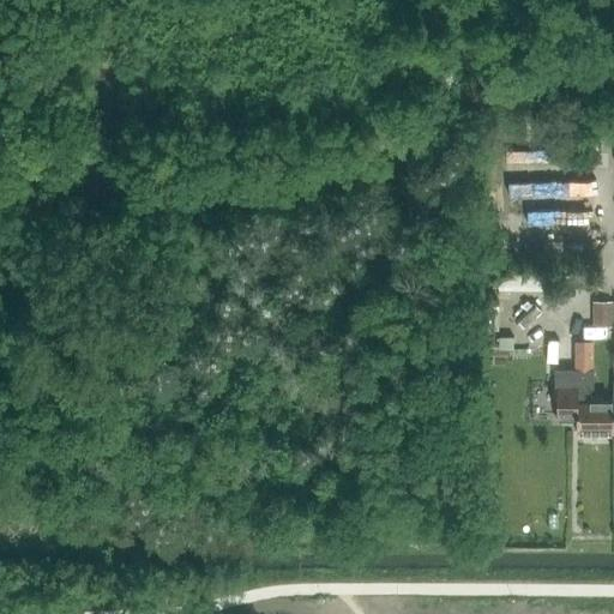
[(545,269),(499,270),(499,287),(545,287),(545,269)]
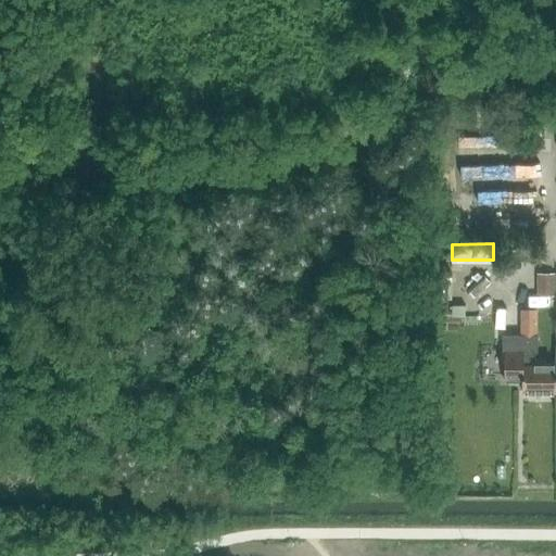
[(481,272),(465,288),(475,298),(491,281),(481,272)]
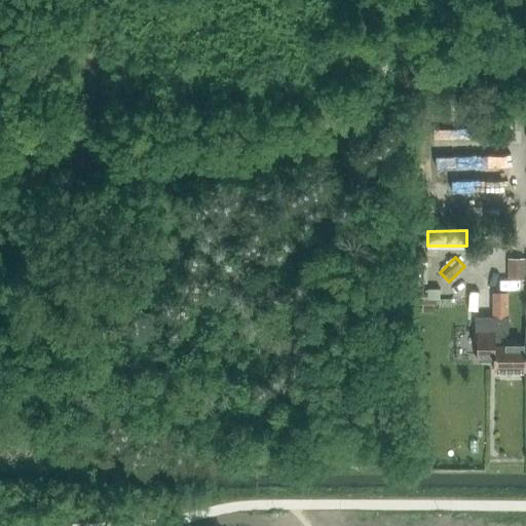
[(524,259),(506,259),(506,280),(524,280),(524,259)]
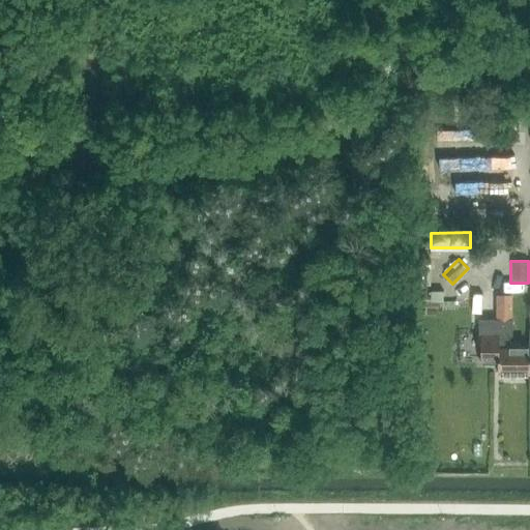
[(495,295),(495,320),(511,320),(511,295),(495,295)]
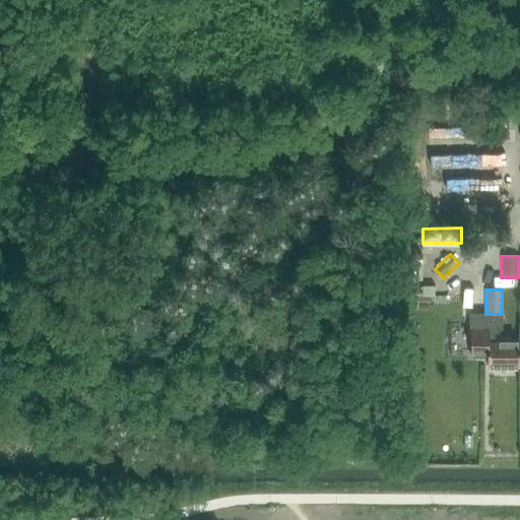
[(469,314),(469,329),(472,329),(472,356),(489,356),(489,367),(519,367),(519,341),(500,341),(500,329),(502,329),(502,314),(485,314),(469,314)]
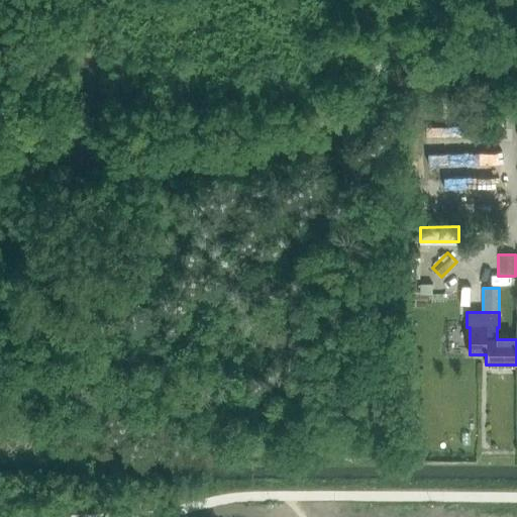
All buildings are outlined.
